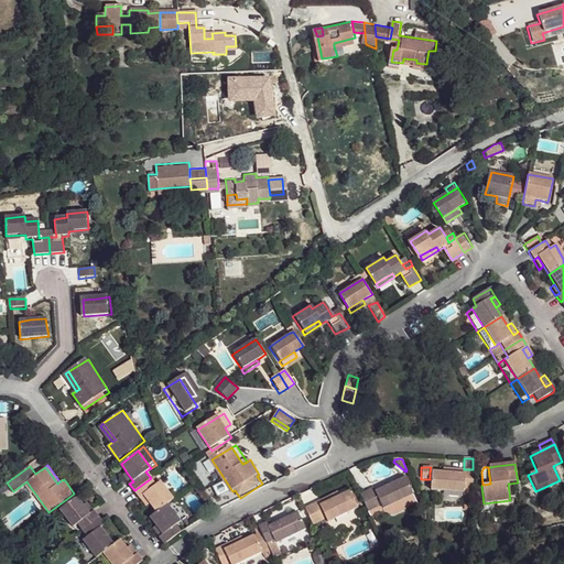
[(151,478),(155,476),(150,468),(145,472),(151,478)]
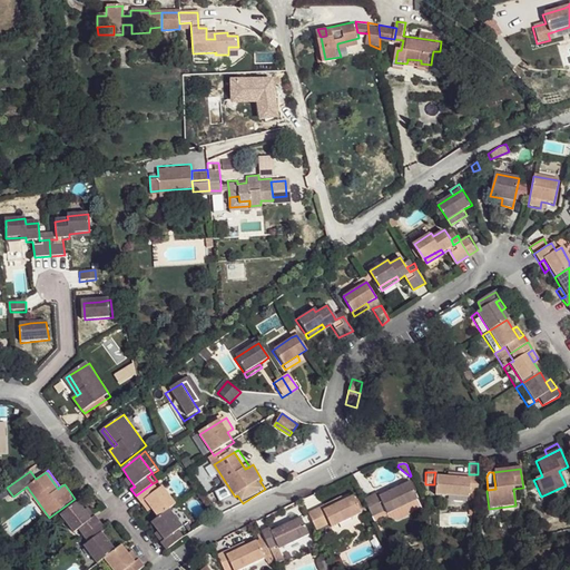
[(434,484),(434,495),(468,497),(468,493),(477,493),(478,474),(469,474),(468,479),(445,478),(434,478),(434,484)]
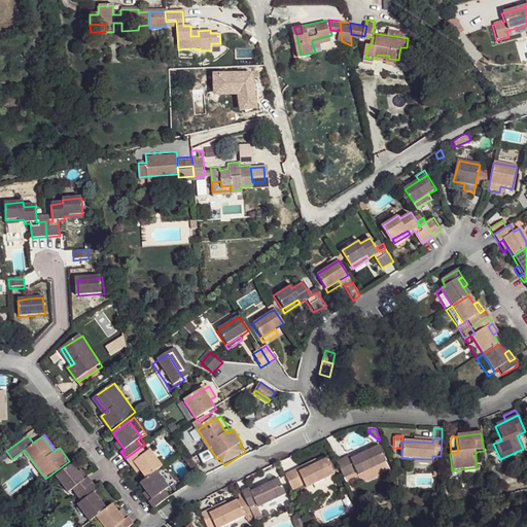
[(118,442),(115,444),(120,452),(125,450),(118,442)]
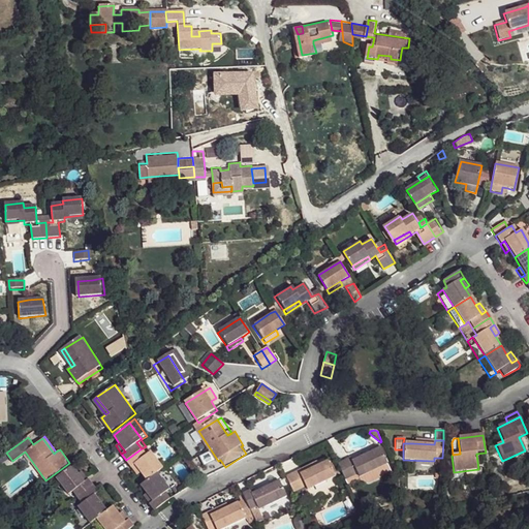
[(146,446),(142,448),(146,455),(150,453),(146,446)]
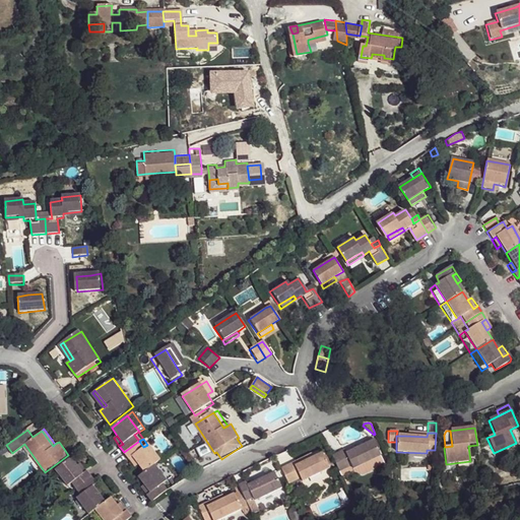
[(380,455),(372,440),(363,445),(344,454),(343,450),(331,456),(339,471),(350,465),(352,469),(353,471),(364,474),(384,464),(380,455)]
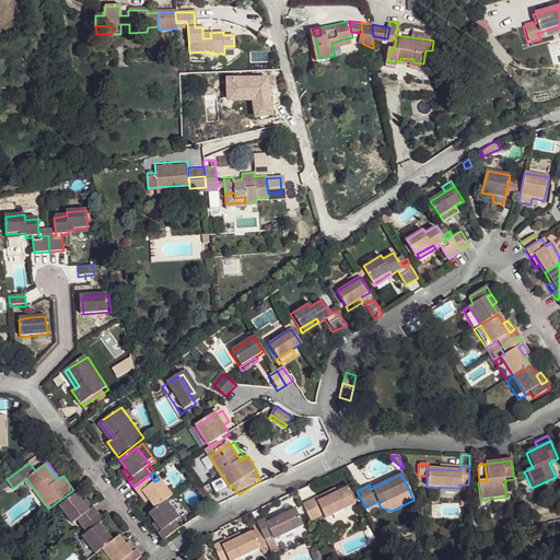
[(133,487),(138,494),(143,491),(149,500),(155,509),(166,501),(172,497),(159,479),(154,481),(150,475),(133,487)]
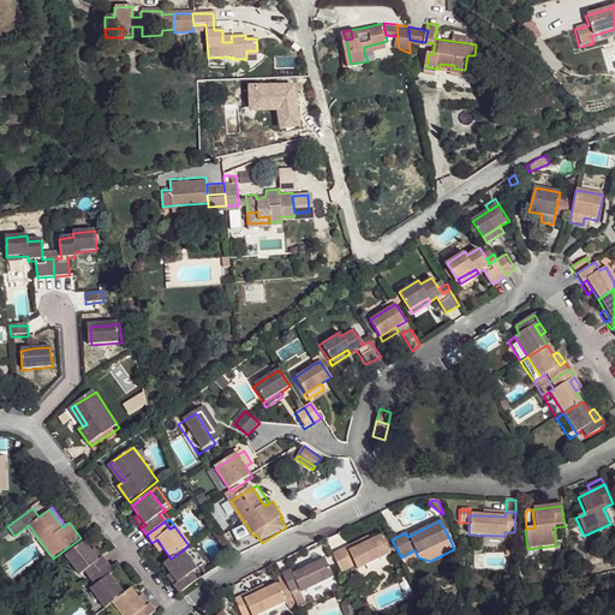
[(196,539),(181,521),(174,526),(189,545),(196,539)]
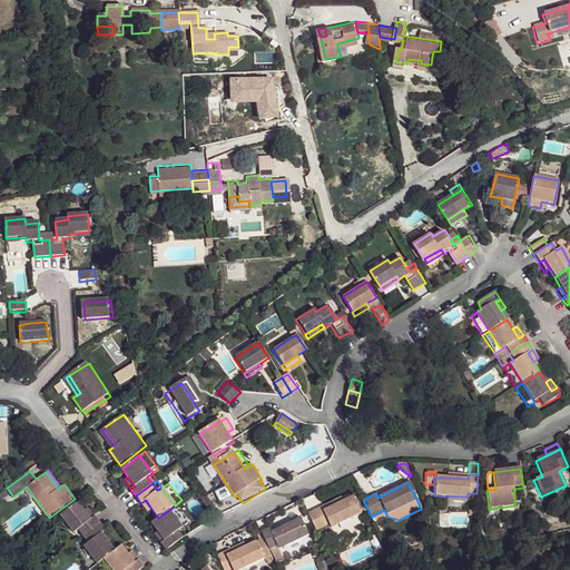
[(376,493),(377,498),(397,488),(395,483),(376,493)]
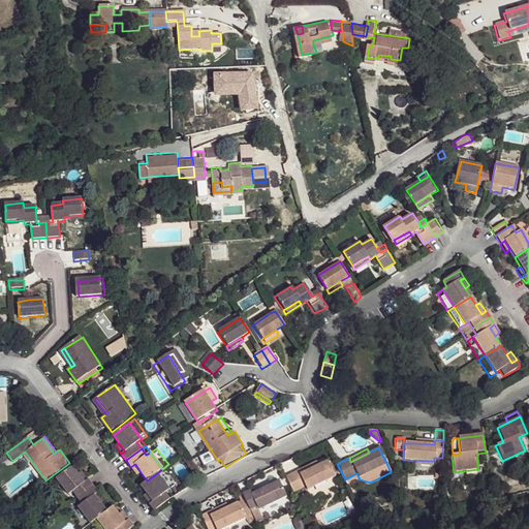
[(336,477),(328,461),(318,465),(300,474),(299,471),(286,476),(294,492),(306,487),(308,491),(336,477)]
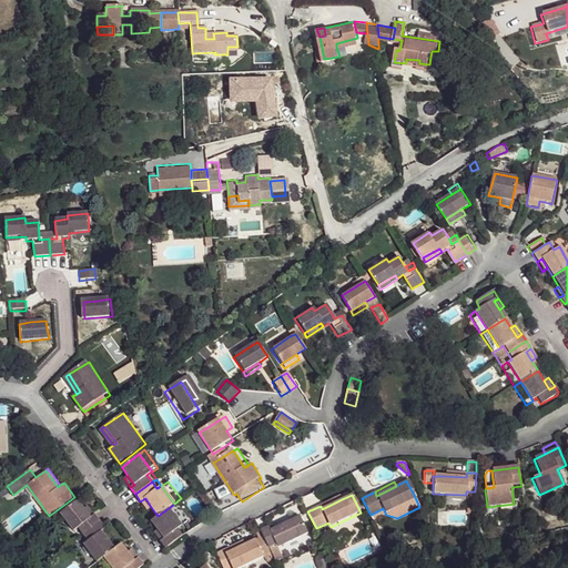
[(322,509),(342,499),(340,496),(321,506),(322,509)]
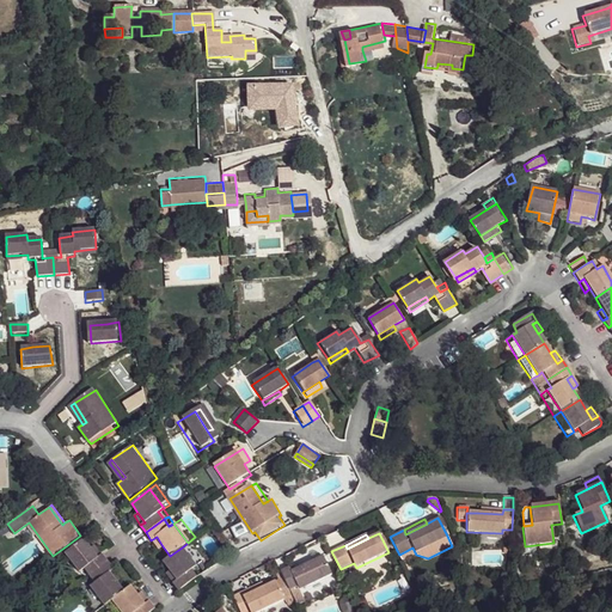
[(71,543),(73,546),(83,539),(80,536),(71,543)]
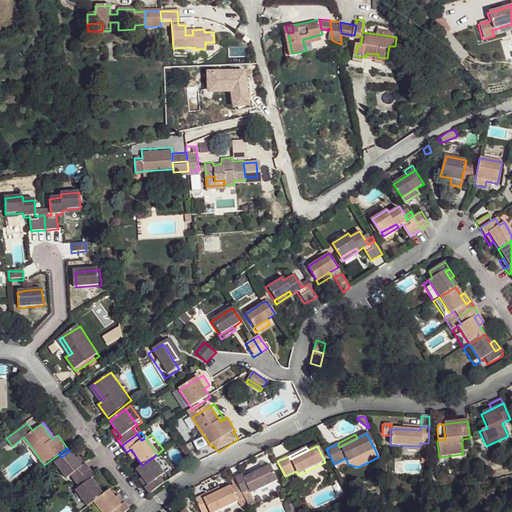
[(136,457),(131,449),(126,452),(133,460),(136,457)]
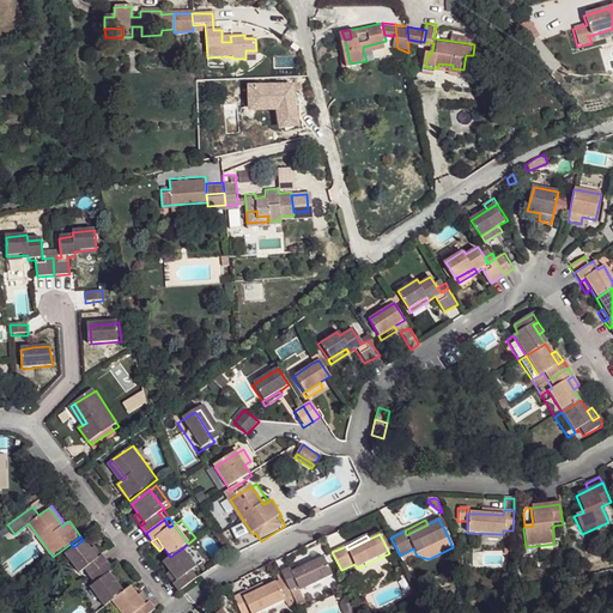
[(78,572),(83,569),(89,577),(107,563),(101,554),(96,558),(90,548),(83,540),(73,547),(65,553),(78,572)]
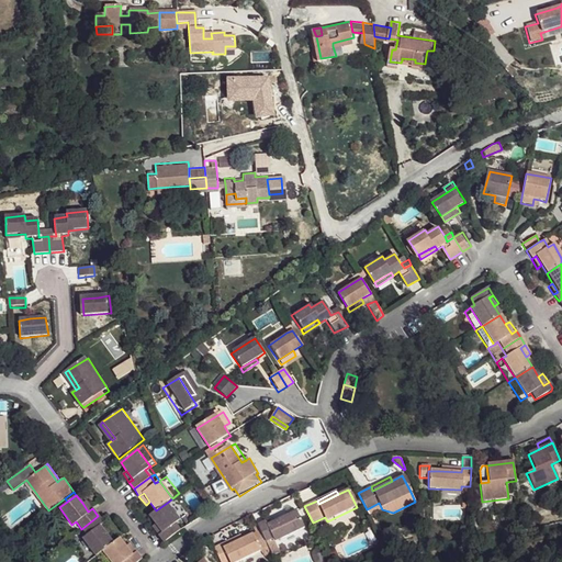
[(167,503),(180,521),(186,517),(172,498),(167,503)]
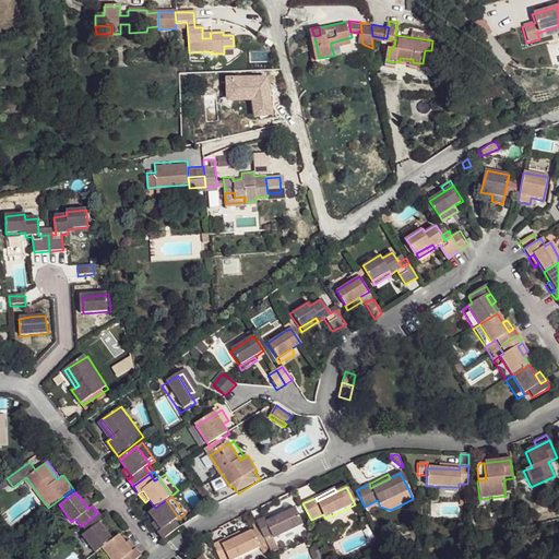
[(85,498),(82,500),(87,509),(92,506),(85,498)]
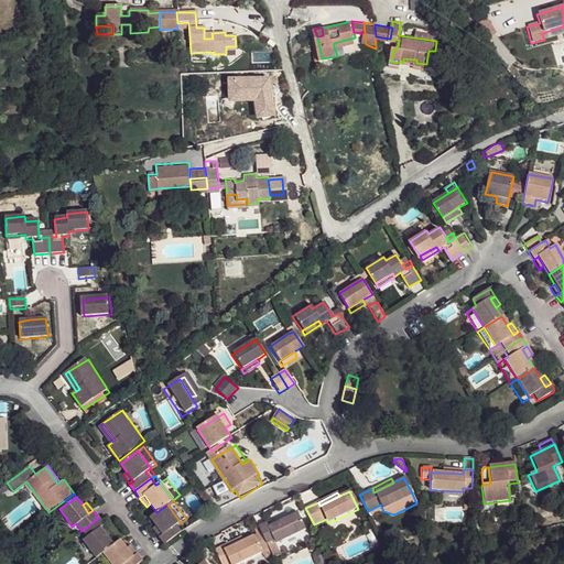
[(176,527),(181,523),(167,505),(156,512),(152,516),(150,518),(156,527),(163,535),(159,539),(164,545),(181,533),(176,527)]
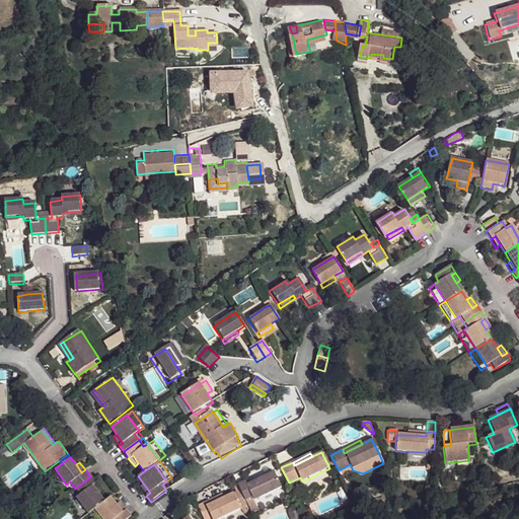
[(350,464),(339,470),(341,474),(352,468),(350,464)]
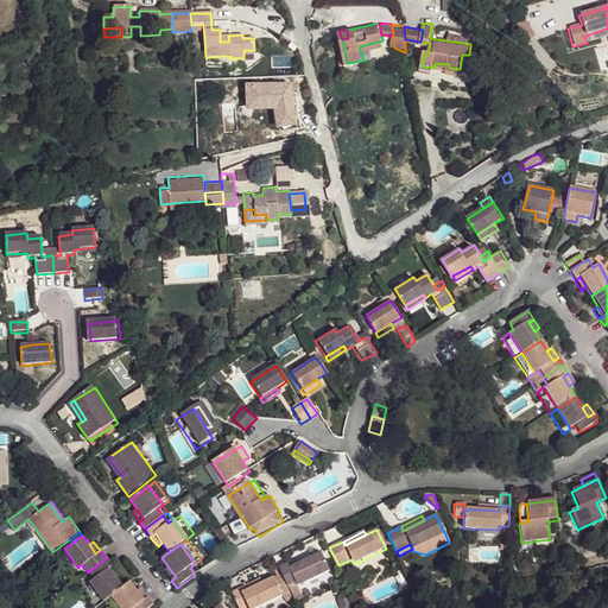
[(64,549),(58,553),(71,571),(77,568),(64,549)]
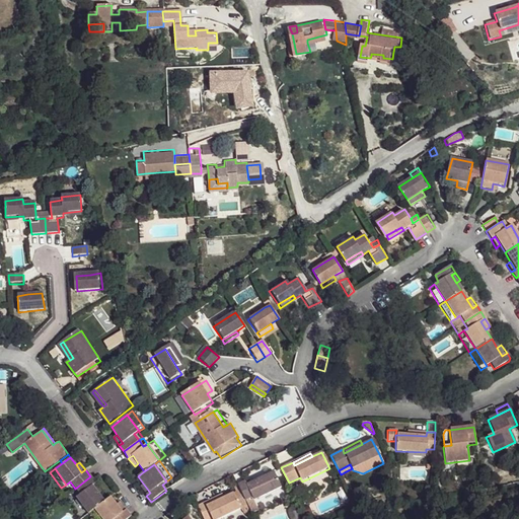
[(247,486),(246,482),(239,485),(242,491),(246,500),(252,497),(254,501),(282,487),(275,472),(266,476),(247,486)]
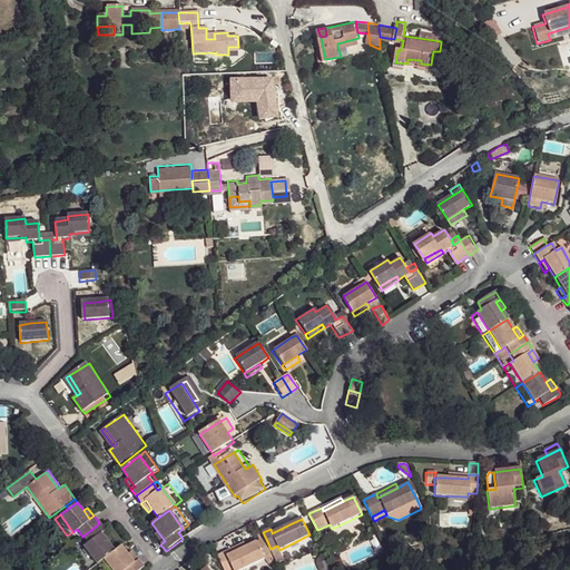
[(292,523),(290,519),(271,529),(272,533),(292,523)]
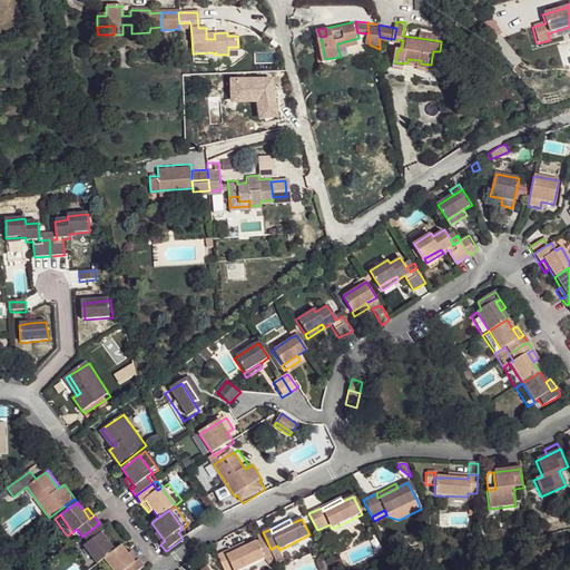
[(99,523),(82,537),(87,542),(82,546),(96,564),(98,562),(105,558),(114,551),(106,541),(100,533),(105,530),(99,523)]
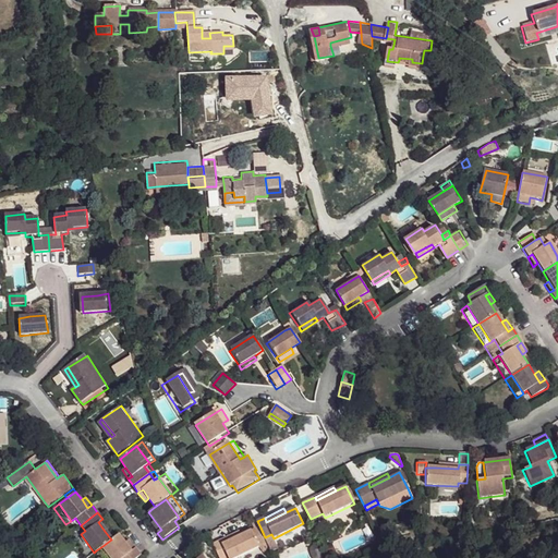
[(102,519),(98,522),(104,530),(109,528),(102,519)]
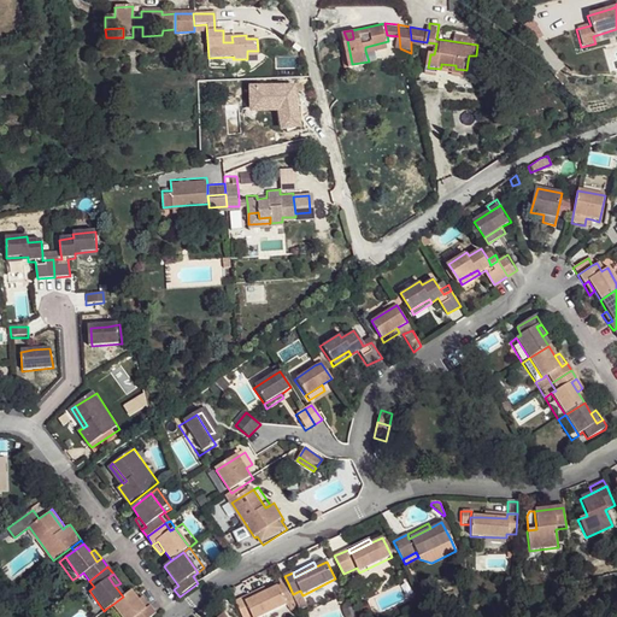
[(171,576),(168,580),(174,589),(178,586),(171,576)]
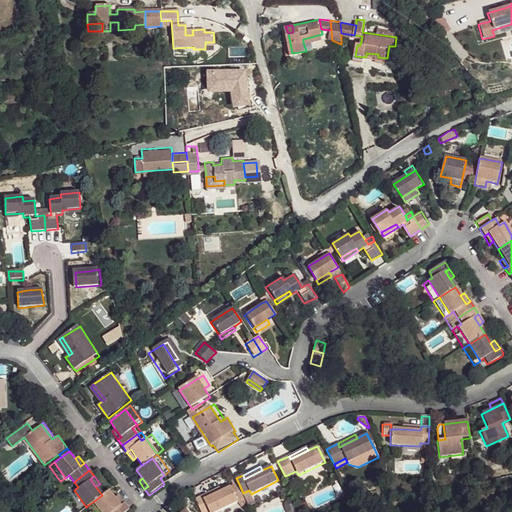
[(197,500),(203,511),(209,511),(210,511),(219,511),(240,502),(242,507),(245,509),(250,507),(249,505),(243,493),(239,484),(223,492),(205,500),(203,497),(197,500)]
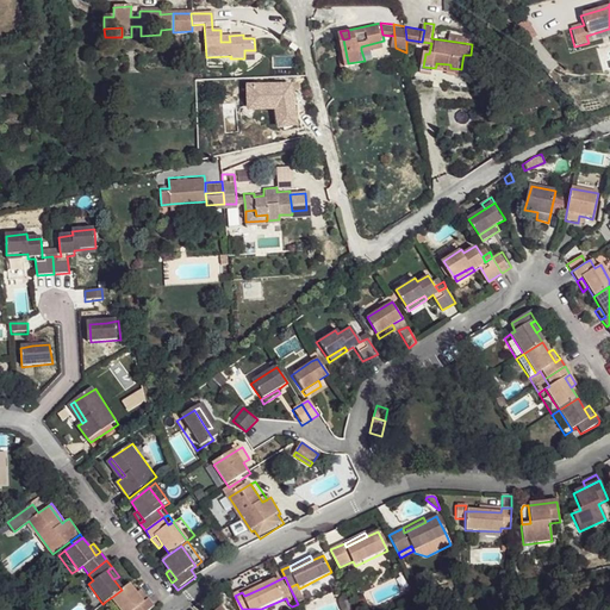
[(266,586),(263,582),(242,592),(244,596),(266,586)]
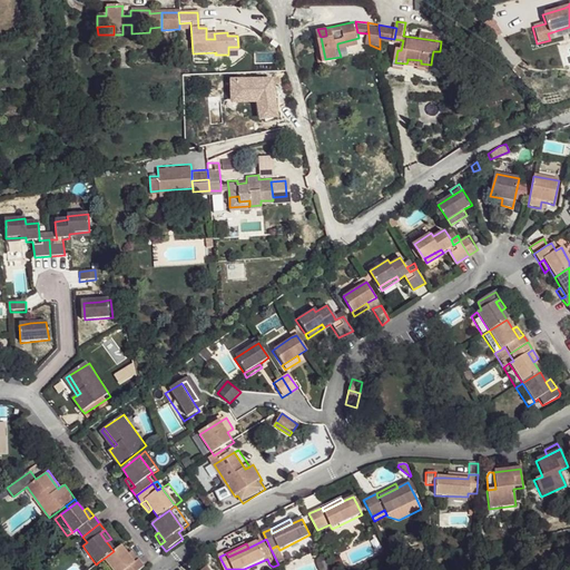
[(82,546),(77,550),(90,569),(96,564),(82,546)]
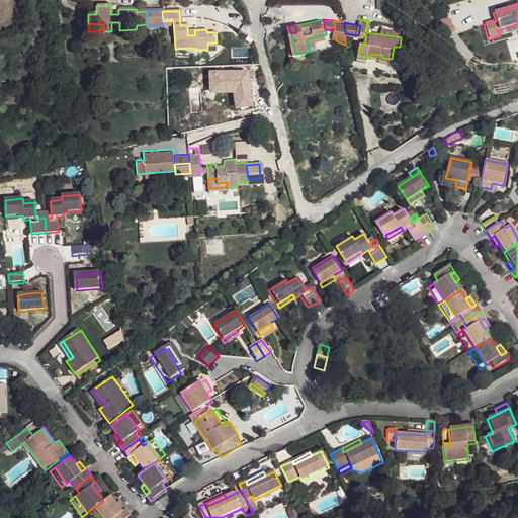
[(102,517),(125,517),(131,515),(124,507),(121,510),(115,502),(110,496),(107,498),(103,501),(95,507),(102,517)]
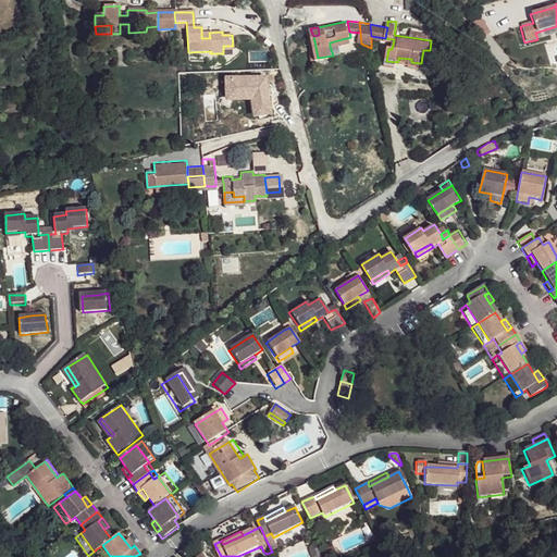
[(271,533),(264,536),(271,549),(277,546),(273,537),(271,533)]
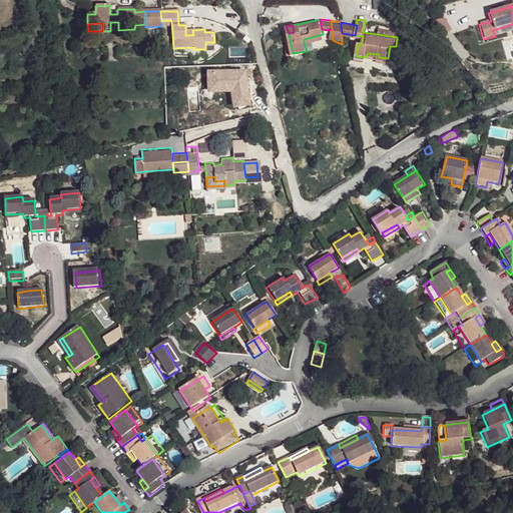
[(118,495),(114,497),(120,505),(123,502),(118,495)]
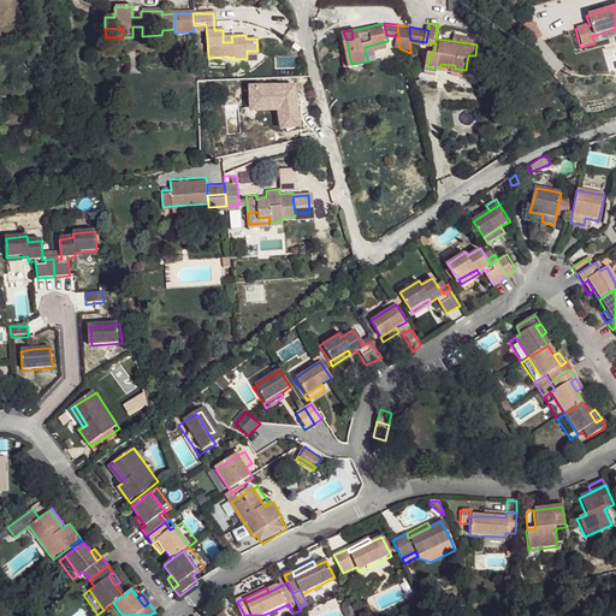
[(122,615),(113,603),(106,608),(112,615),(122,615)]
